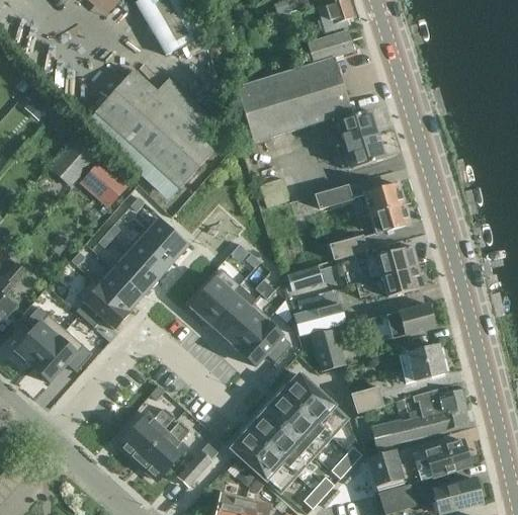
[(88,0),(103,13),(114,0),(88,0)]
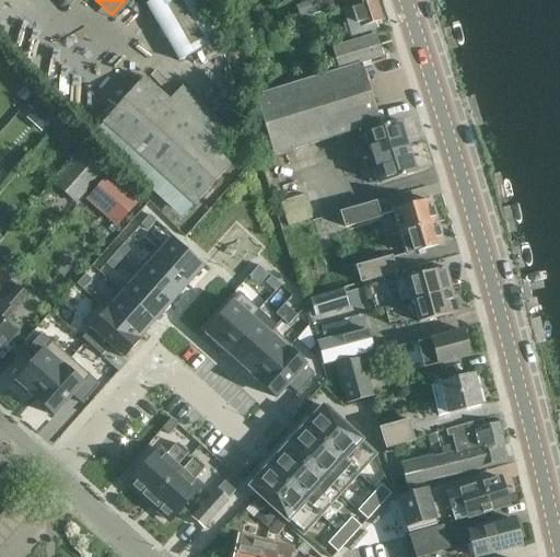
[(143,0),(176,59),(220,34),(201,0),(143,0)]
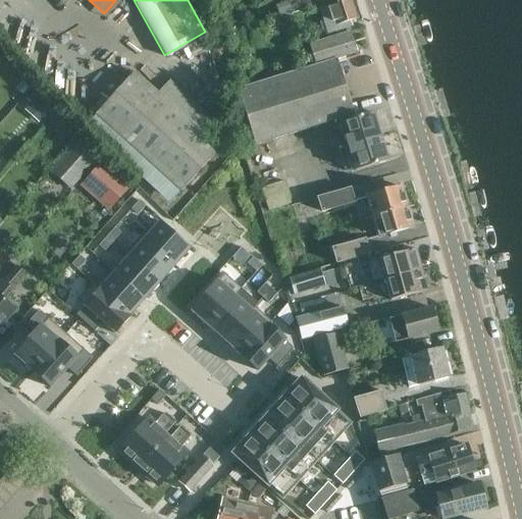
[(283,0),(275,3),(279,15),(303,7),(303,8),(313,5),(310,0),(283,0)]
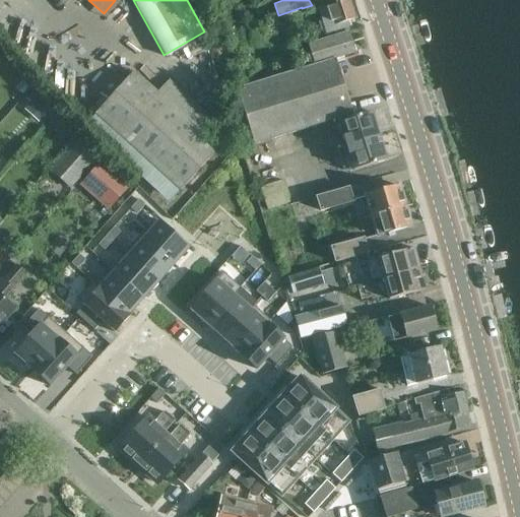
[(340,0),(320,7),(327,30),(349,24),(348,18),(356,15),(350,0),(340,0)]
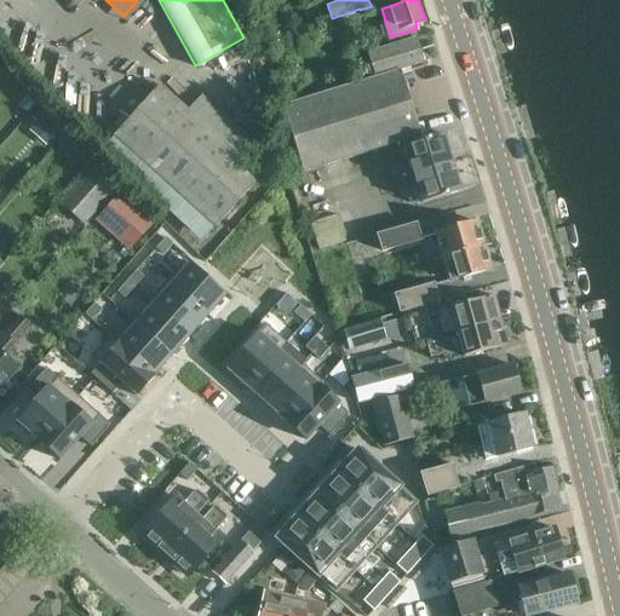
[(303,170),(306,168),(323,163),(422,133),(401,68),(424,61),(417,36),(369,51),(378,76),(283,105),(303,170)]
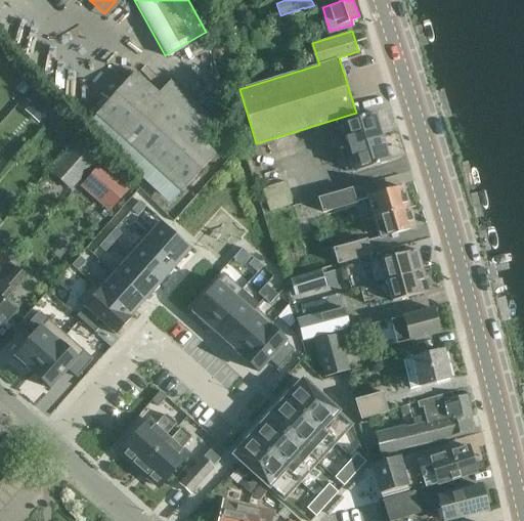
[(200,62),(183,79),(207,102),(223,85),(200,62)]
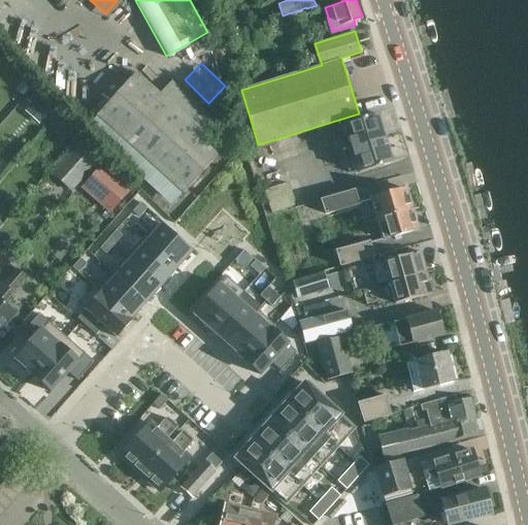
[(184,189),(222,146),(209,136),(222,124),(171,78),(160,92),(136,70),(98,112),(184,189)]
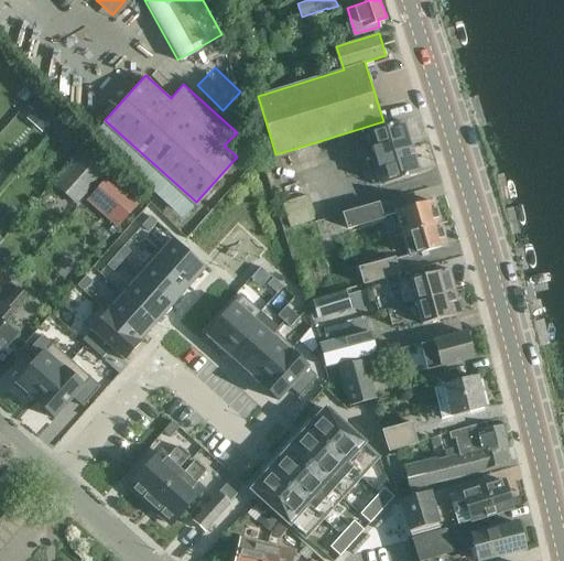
[(364,132),(371,158),(412,146),(403,119),(364,132)]
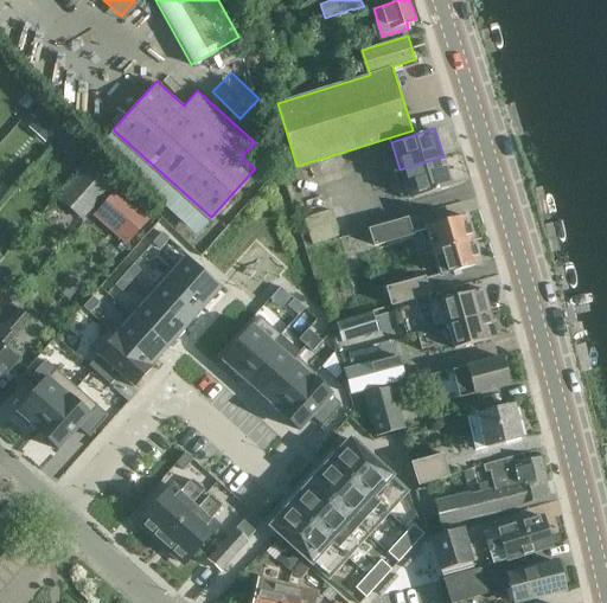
[(443,156),(400,170),(409,198),(452,185),(443,156)]
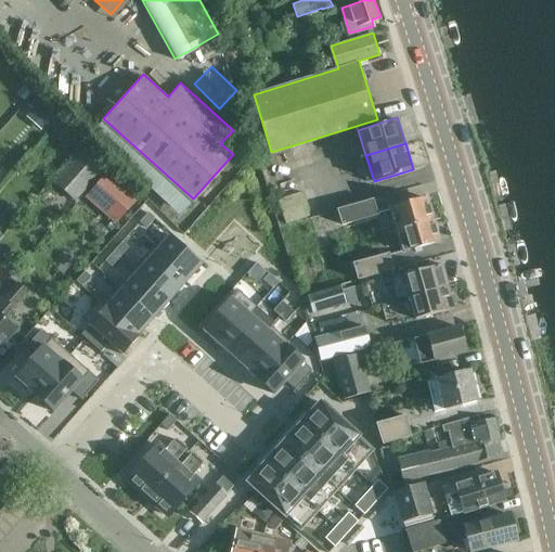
[(52,179),(76,200),(106,165),(82,144),(52,179)]
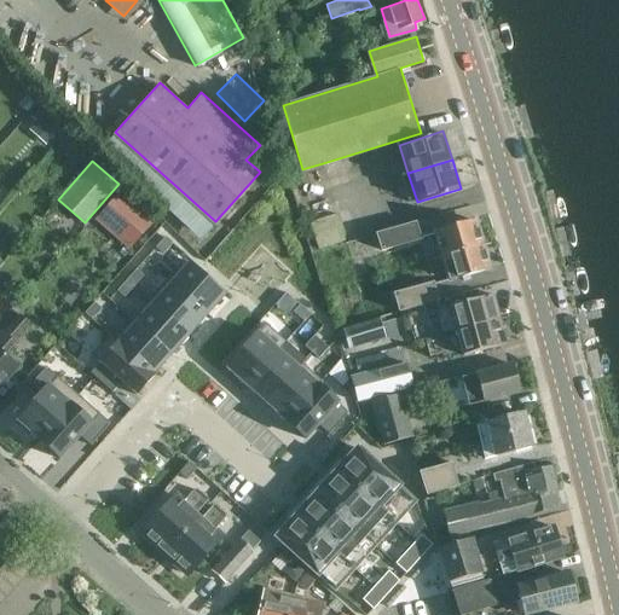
[(121,189),(96,216),(129,248),(155,220),(121,189)]
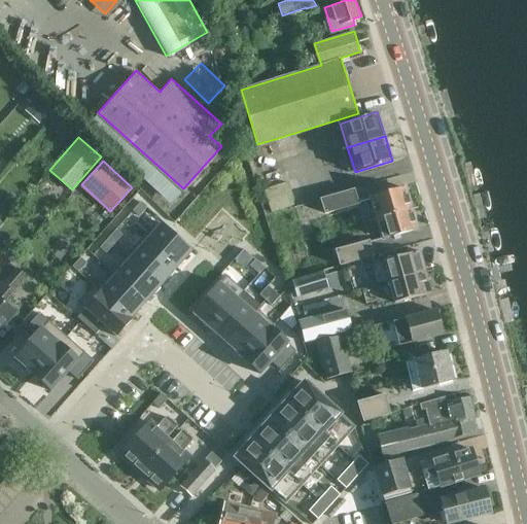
[(294,203),(287,180),(264,187),(272,211),(294,203)]
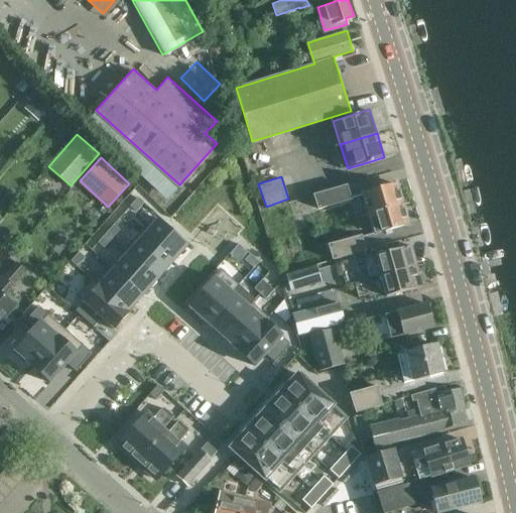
[(364,190),(370,211),(402,201),(397,181),(364,190)]
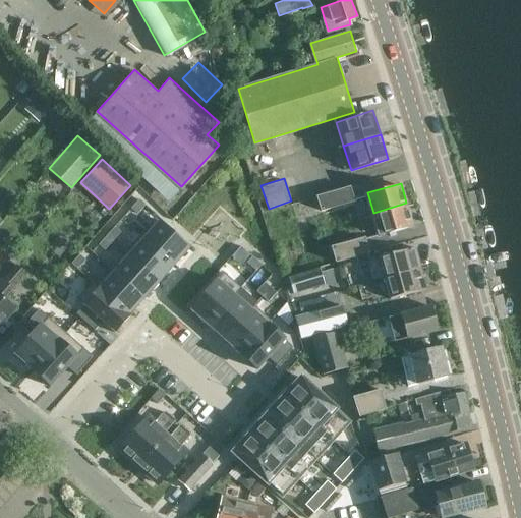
[(322,209),(354,198),(349,184),(317,194),(322,209)]
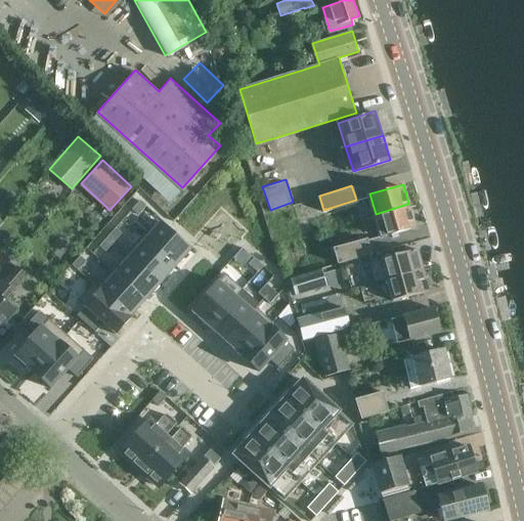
[(140,199),(132,208),(138,213),(146,204),(140,199)]
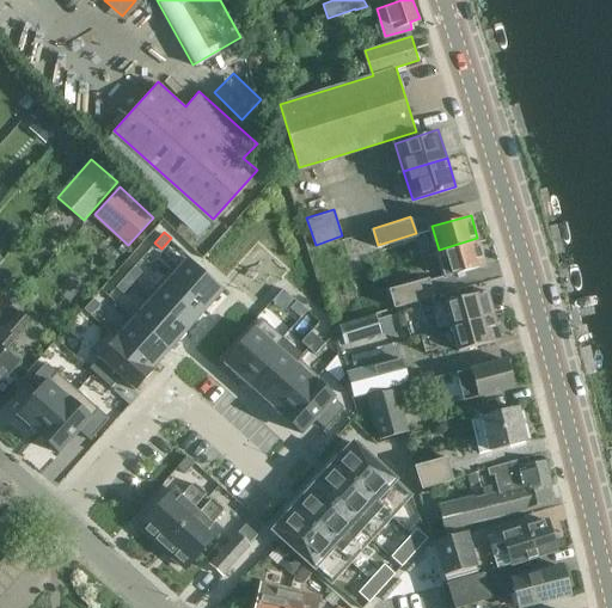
[(477,238),(439,250),(445,274),(484,263),(477,238)]
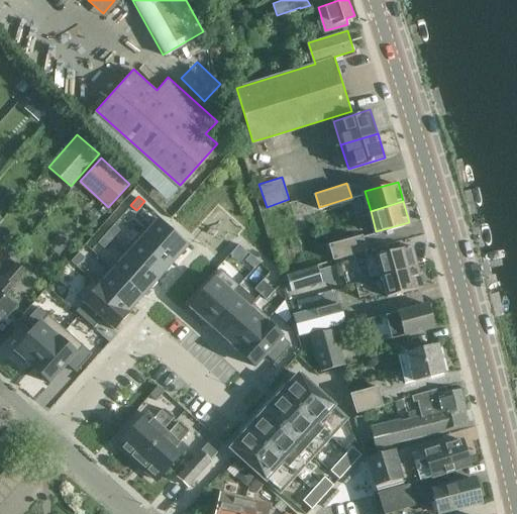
[(153,215),(138,232),(173,262),(188,244),(153,215)]
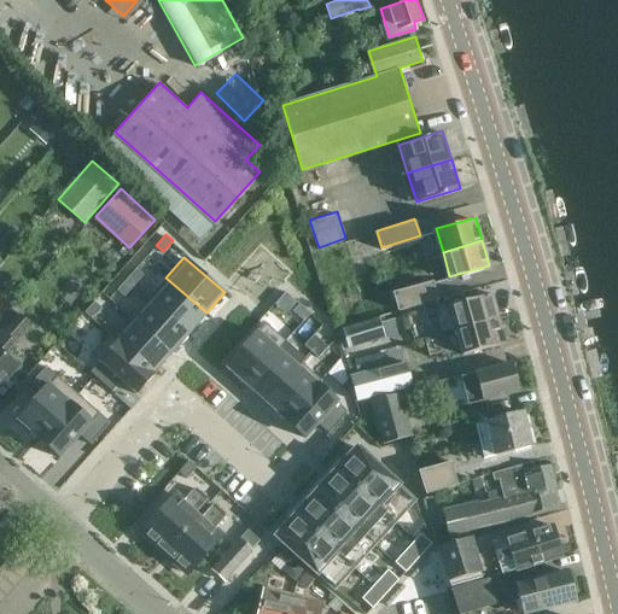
[(136,267),(127,278),(134,284),(143,273),(136,267)]
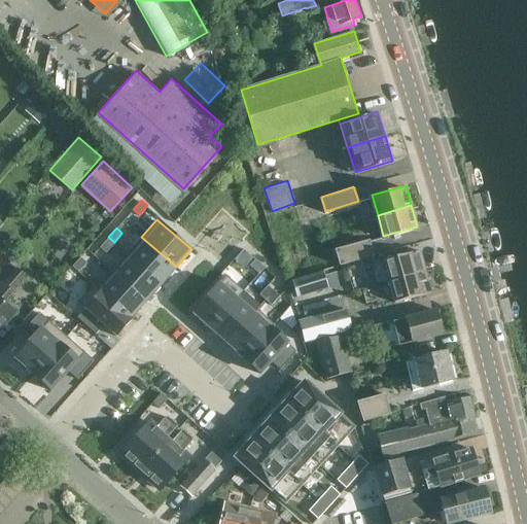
[(108,237),(100,245),(106,251),(114,242),(108,237)]
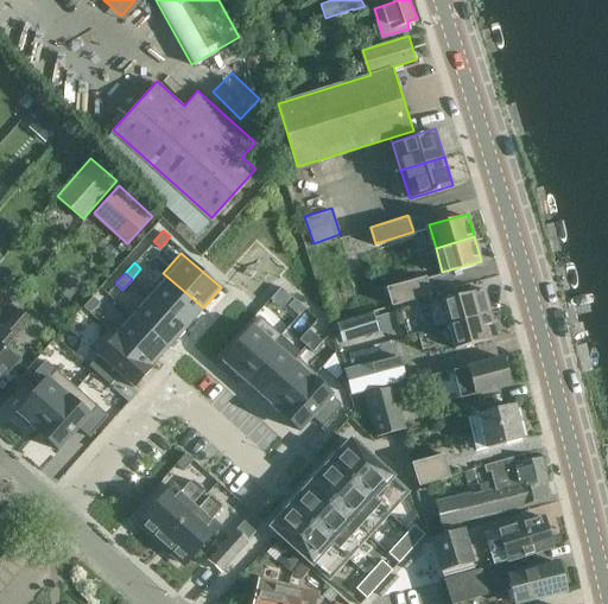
[(203,307),(163,273),(146,292),(185,326),(203,307)]
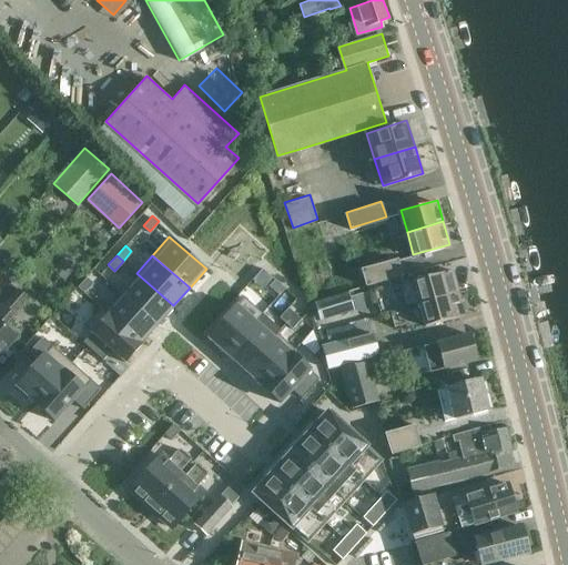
[(367,283),(402,273),(397,258),(363,268),(367,283)]
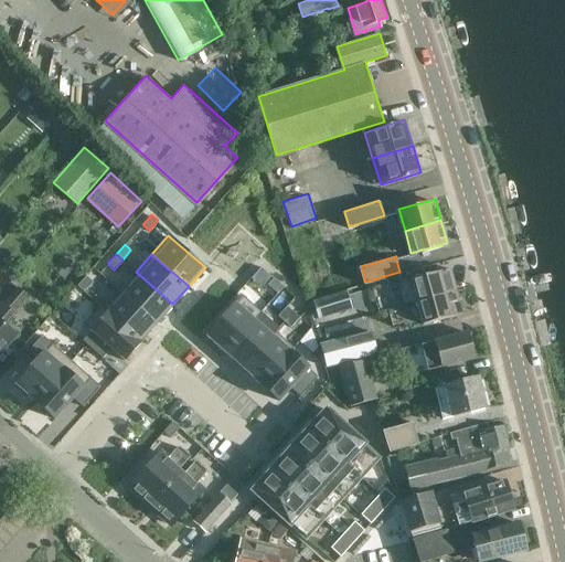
[(411,278),(416,300),(456,289),(450,267),(411,278)]
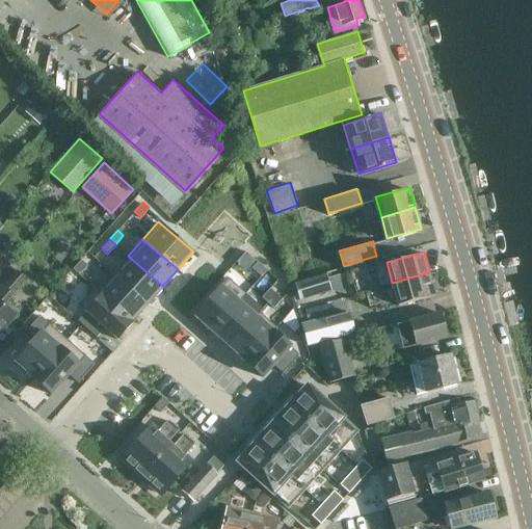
[(162,286),(128,256),(113,272),(148,302),(162,286)]
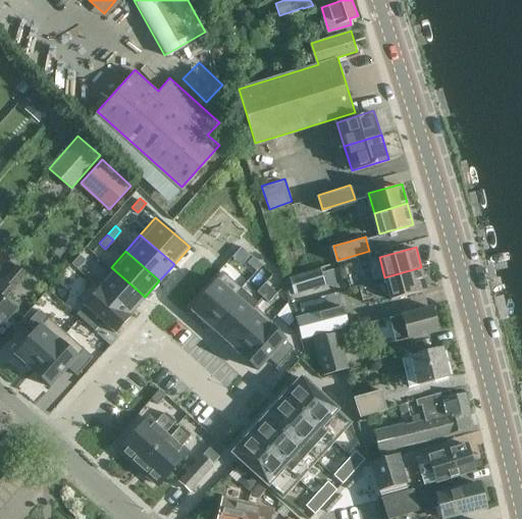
[(80,253),(72,262),(77,267),(86,258),(80,253)]
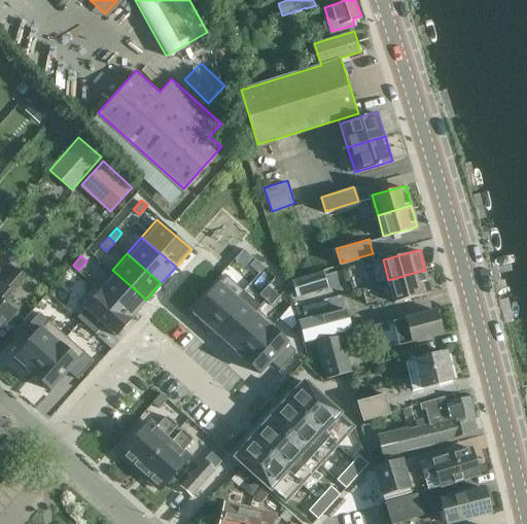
[(255,257),(250,264),(259,272),(265,266),(255,257)]
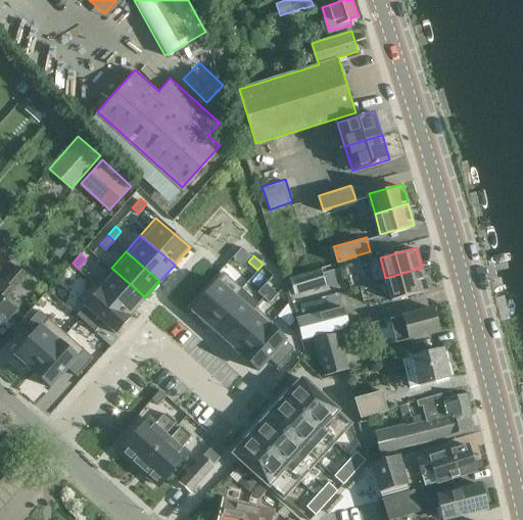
[(0,322),(14,306),(3,297),(26,272),(16,264),(0,281),(0,322)]
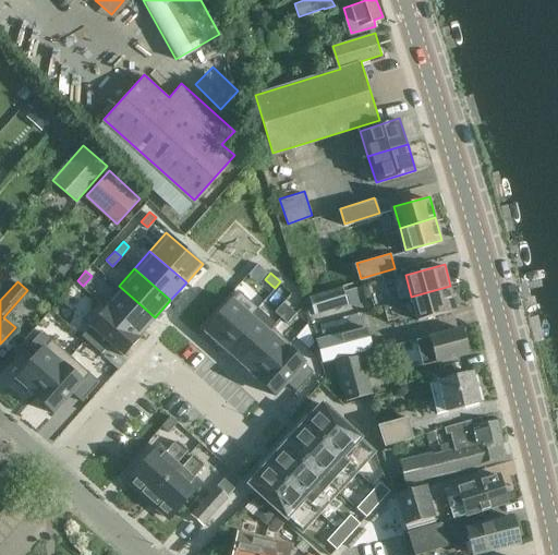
[(353,304),(362,302),(355,281),(347,285),(353,304)]
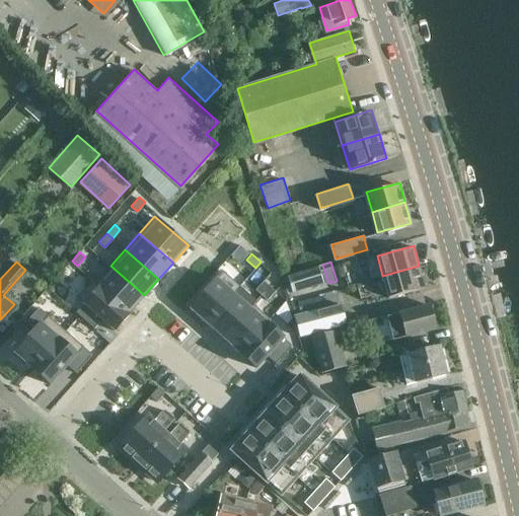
[(288,274),(288,275),(293,292),(324,282),(319,265),(288,274)]
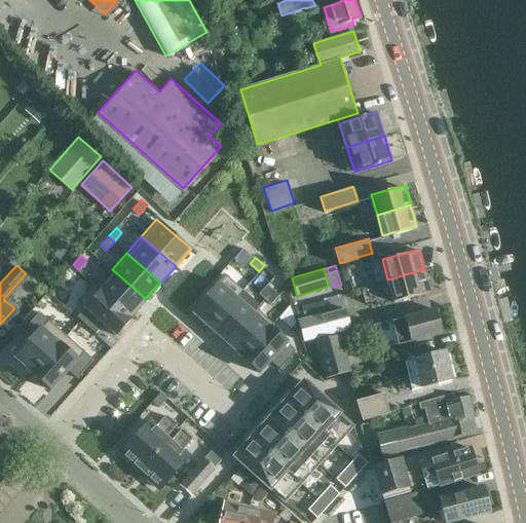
[(146,299),(112,269),(98,285),(132,315),(146,299)]
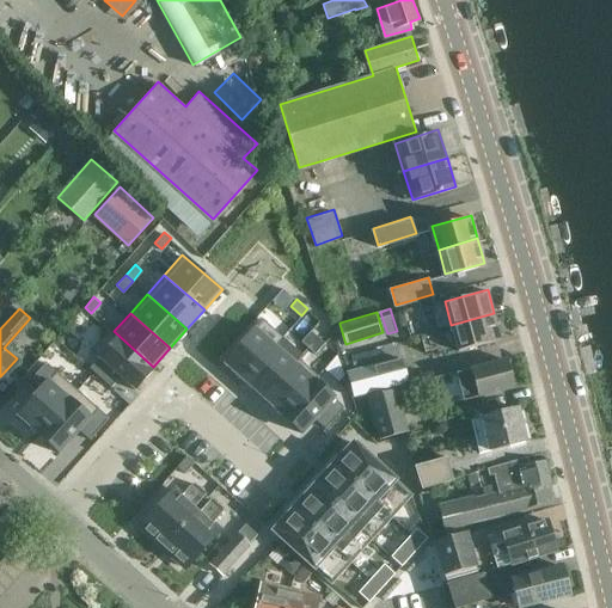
[(494,313),(451,325),(458,349),(500,338),(494,313)]
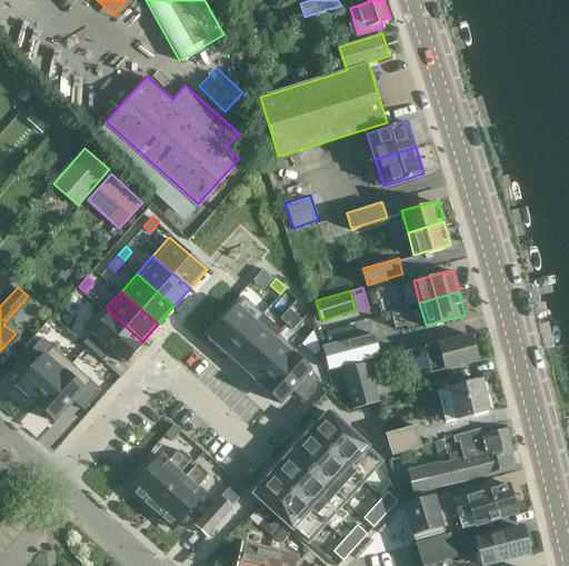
[(245,296),(208,336),(227,353),(256,320),(257,320),(263,313),(245,296)]
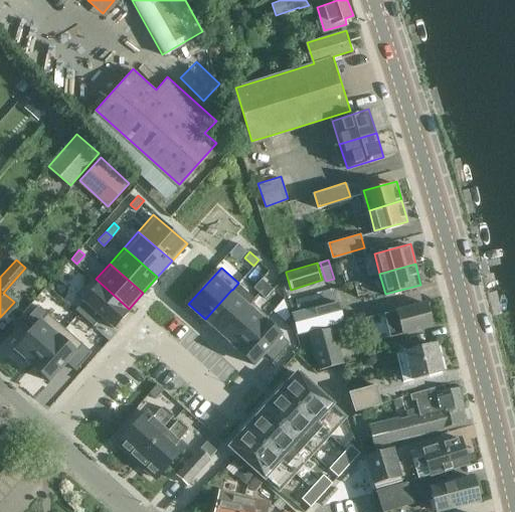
[(129,309),(96,279),(92,276),(76,294),(83,300),(76,308),(94,324),(101,316),(114,326),(129,309)]
